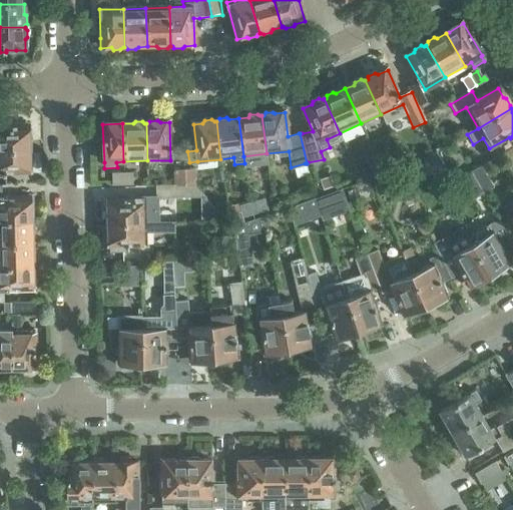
[(0,150),(29,150),(28,127),(26,127),(26,125),(13,126),(13,127),(3,127),(3,126),(0,125),(0,150)]
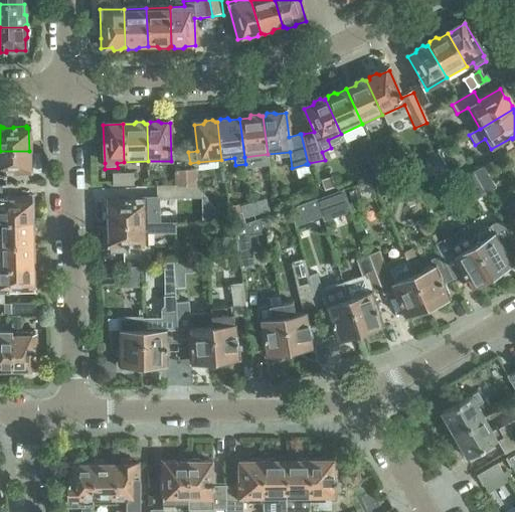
[(29,151),(0,151),(0,175),(30,175),(29,164),(31,163),(31,156),(29,154),(29,151)]
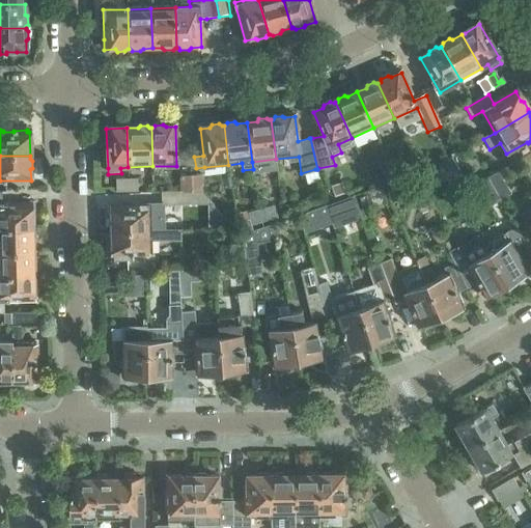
[(474,187),(474,186),(476,185),(470,173),(462,177),(450,158),(436,166),(454,198),(474,187)]
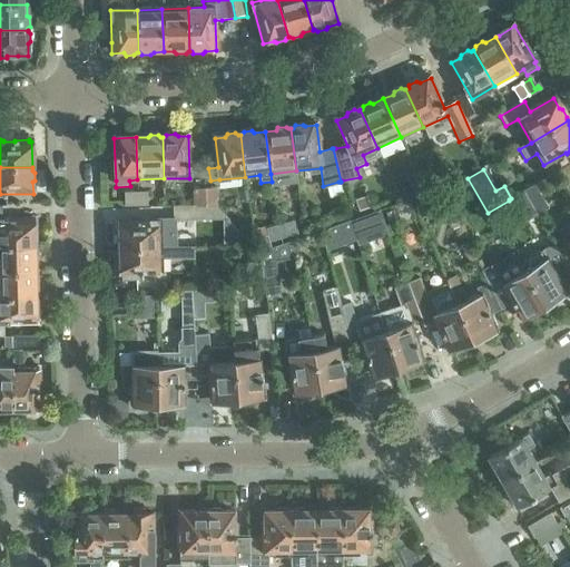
[(413,196),(421,193),(424,191),(415,174),(404,178),(413,196)]
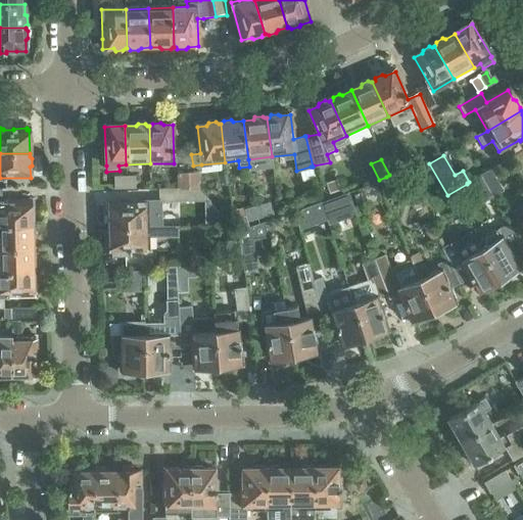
[(490,172),(479,178),(491,198),(503,192),(490,172)]
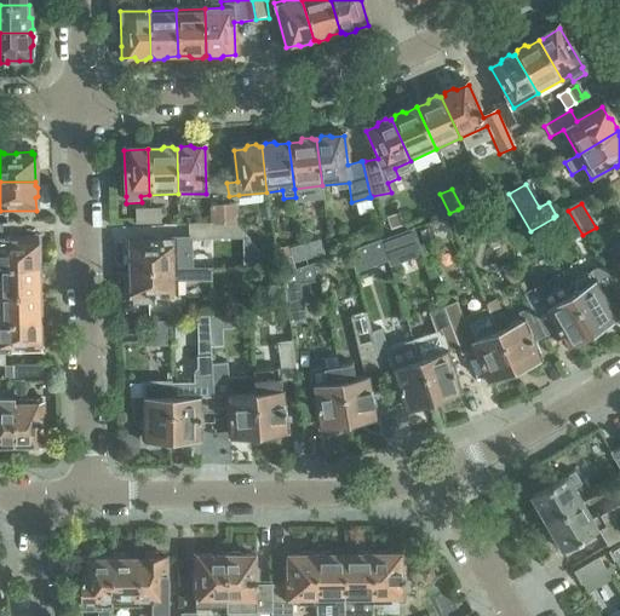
[(236,205),(222,206),(222,225),(234,224),(237,228),(236,205)]
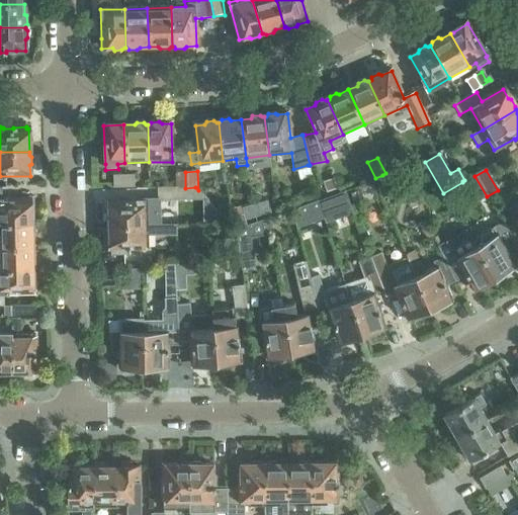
[(175,172),(176,188),(185,188),(185,172),(175,172)]
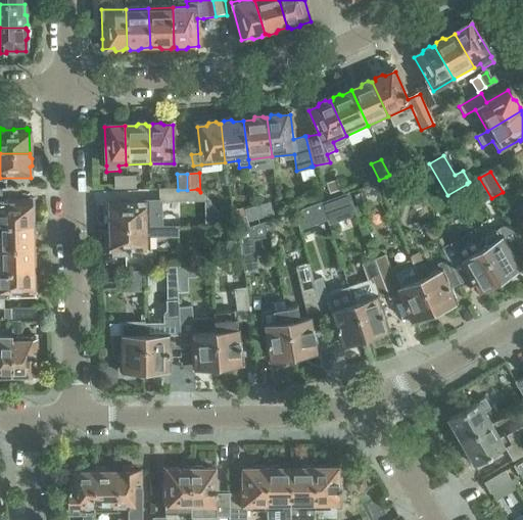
[(411,176),(407,178),(381,190),(385,199),(416,185),(411,176)]
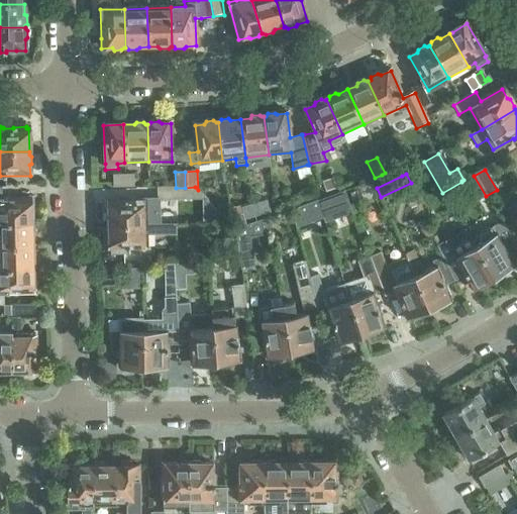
[(473,174),(463,180),(461,181),(461,182),(475,203),(486,196),(474,176),(473,174)]
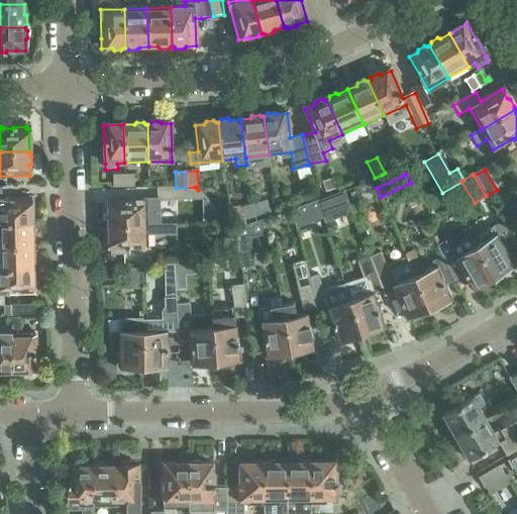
[(114,188),(124,188),(124,175),(113,176),(114,188)]
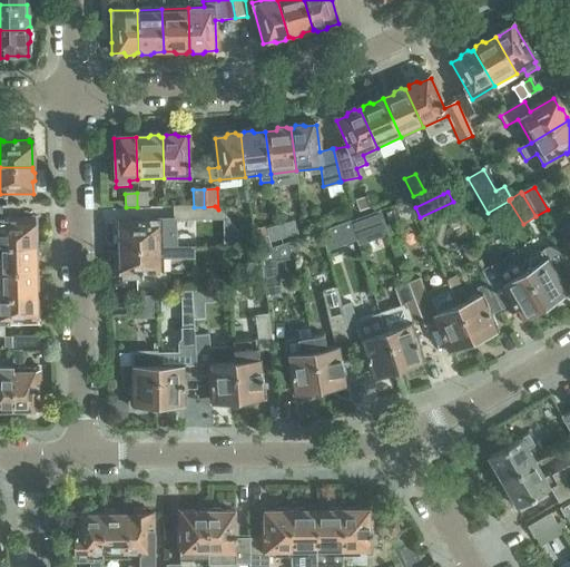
[(148,206),(148,193),(137,193),(137,207),(148,206)]
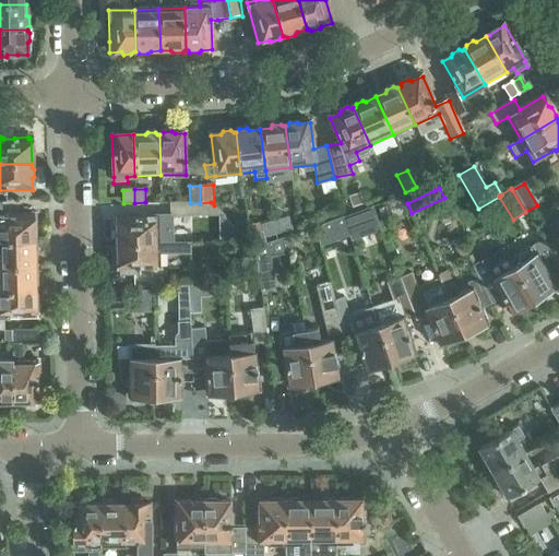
[(200,203),(190,203),(170,203),(170,216),(223,215),(214,205),(211,202),(200,203)]
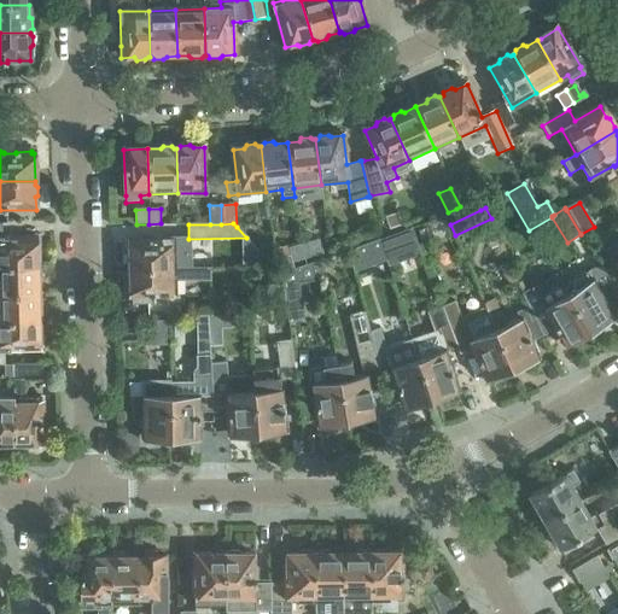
[(3,226),(0,226),(0,268),(38,267),(38,265),(40,263),(40,253),(38,251),(36,239),(3,240),(3,226)]
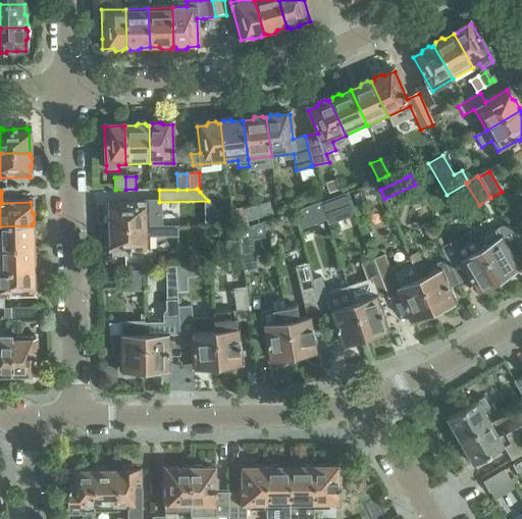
[(361,192),(351,196),(355,206),(365,202),(361,192)]
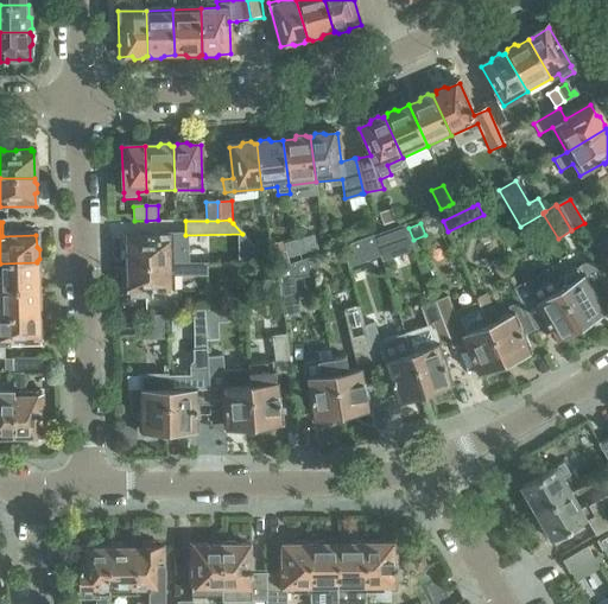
[(391,248),(385,234),(373,237),(378,253),(391,248)]
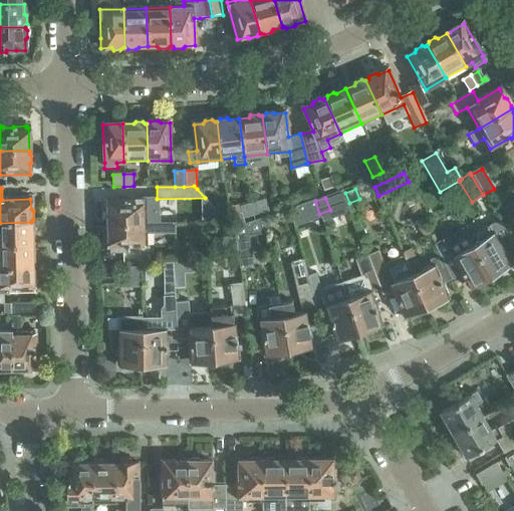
[(108,225),(147,224),(146,200),(107,201),(107,211),(105,213),(105,221),(108,223),(108,225)]
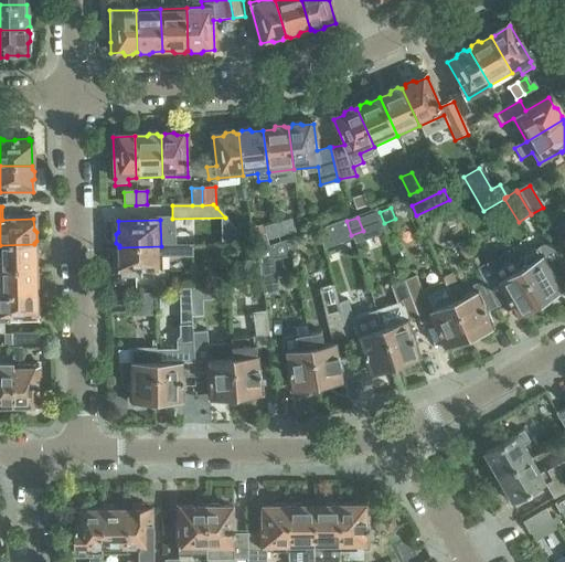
[(292,220),(274,225),(276,239),(296,233),(292,220)]
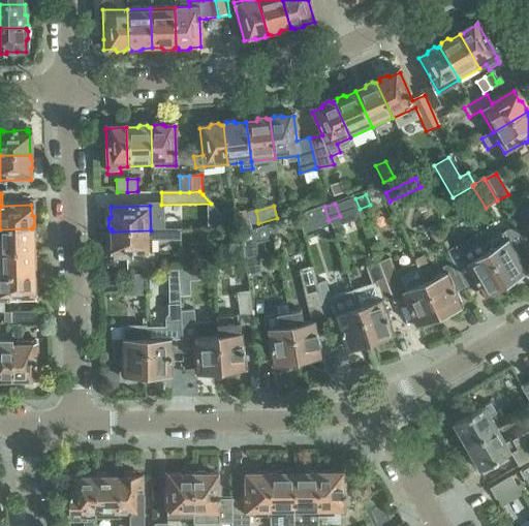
[(258,223),(256,211),(244,214),(248,226),(258,223)]
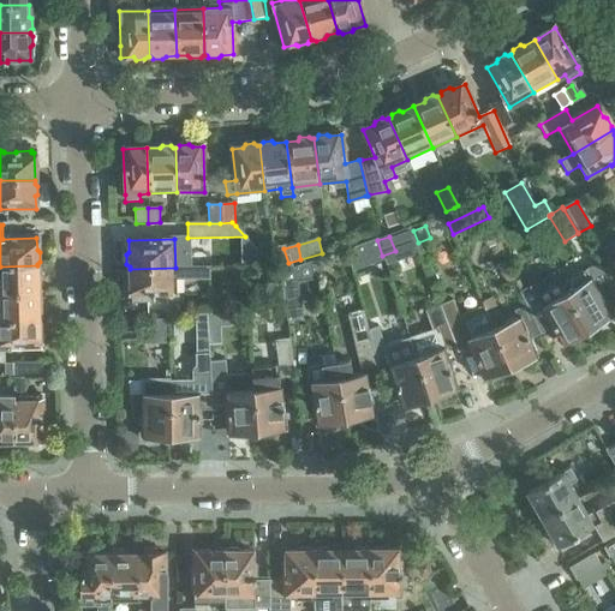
[(351,268),(353,267),(366,263),(362,246),(346,251),(351,268)]
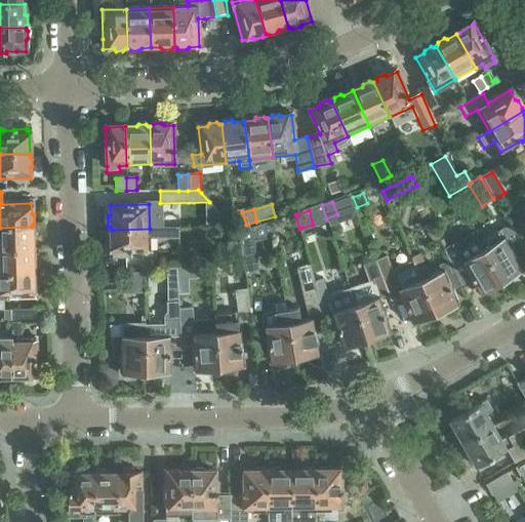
[(268,224),(256,228),(239,234),(245,276),(257,274),(253,241),(270,239),(268,224)]
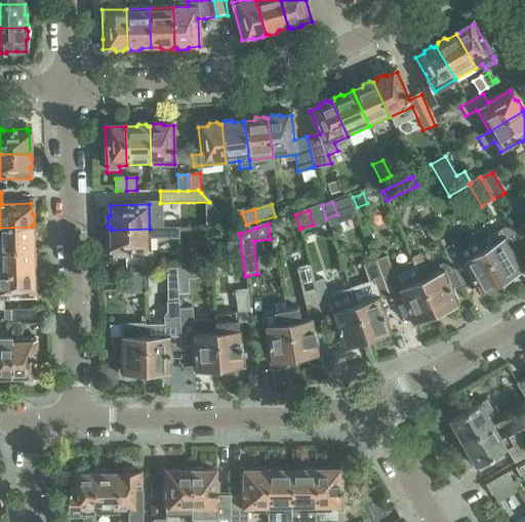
[(510,226),(479,244),(484,251),(483,252),(500,282),(509,278),(512,279),(519,275),(519,271),(521,270),(512,253),(522,247),(510,226)]
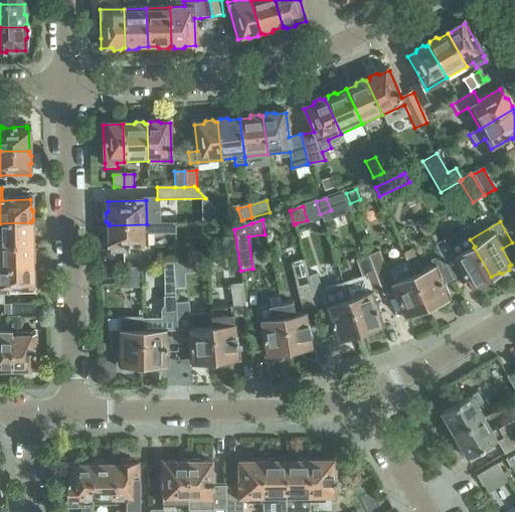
[(0,246),(32,246),(31,236),(34,234),(33,227),(31,225),(31,222),(0,223),(0,246)]
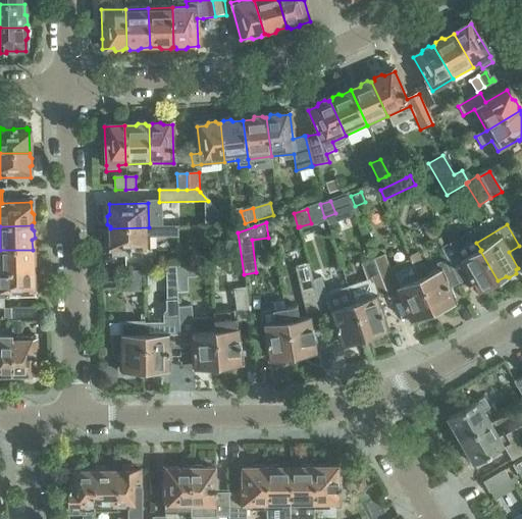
[(149,227),(110,228),(111,252),(112,252),(113,258),(125,258),(125,252),(150,251),(149,238),(177,238),(177,226),(149,227)]
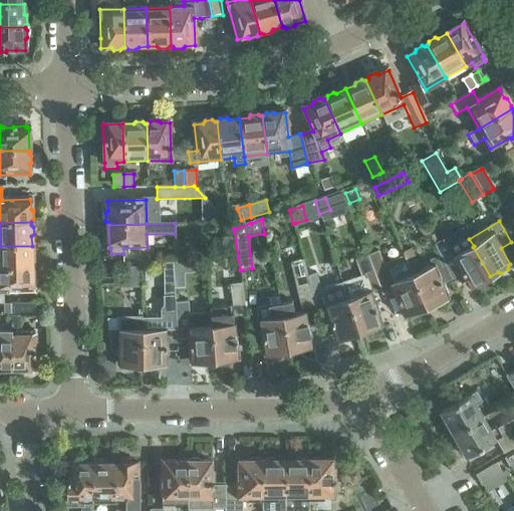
[(427,231),(441,258),(442,257),(443,260),(452,255),(437,225),(427,231)]
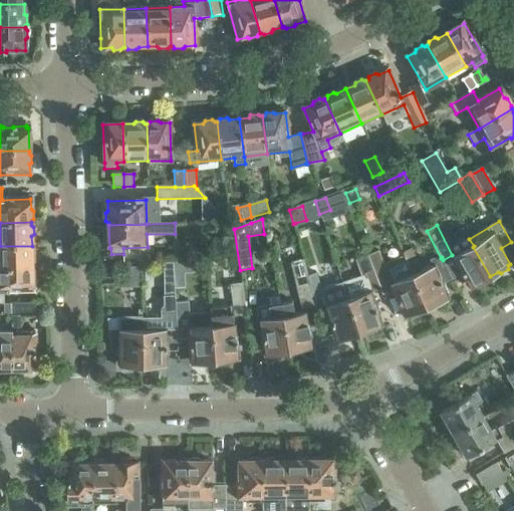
[(0,269),(32,269),(32,267),(34,265),(34,257),(32,255),(32,246),(0,246),(0,269)]
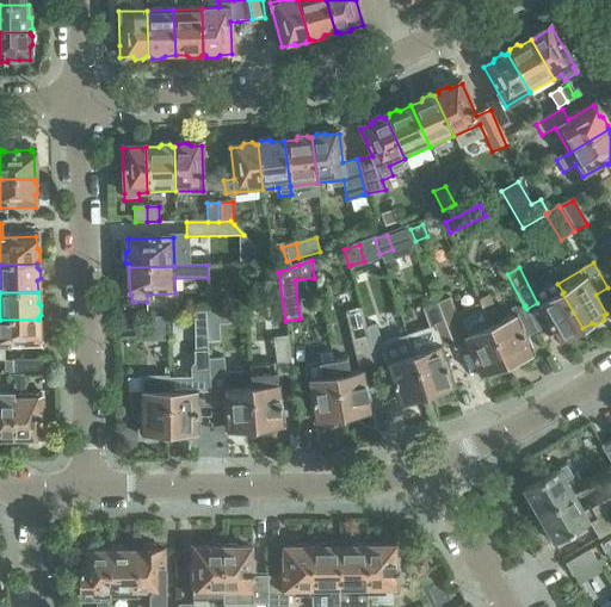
[(582,328),(562,293),(538,308),(559,342),(561,341),(565,342),(573,338),(573,334),(582,328)]
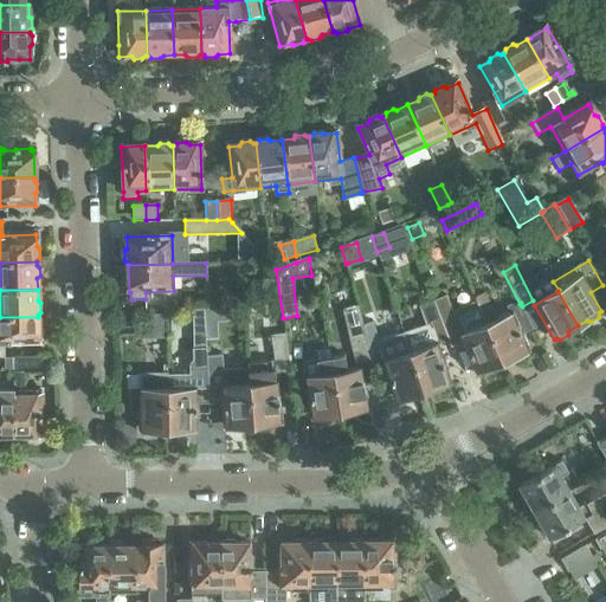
[(475,298),(477,306),(502,363),(511,360),(515,361),(524,357),(524,354),(527,353),(526,350),(530,348),(526,338),(521,340),(519,331),(530,327),(522,306),(521,303),(520,304),(508,309),(510,316),(497,321),(491,306),(490,308),(485,293),(475,298)]
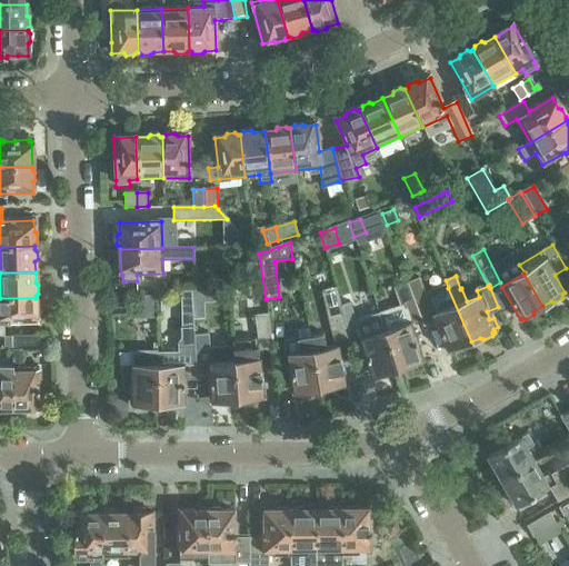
[(418,281),(407,286),(408,288),(419,318),(421,323),(432,317),(447,351),(449,350),(451,353),(460,348),(461,346),(471,341),(448,288),(425,298),(418,281)]
